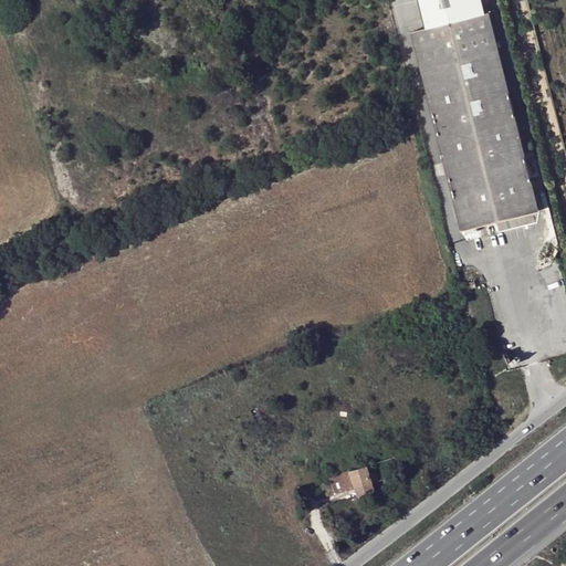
[(418,0),(426,29),(485,14),(481,0),(418,0)]
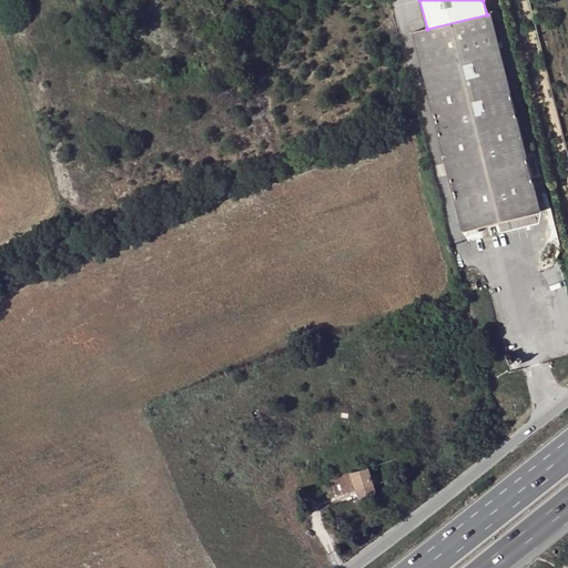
[(487,14),(427,29),(414,33),(464,230),(540,211),(529,170),(527,159),(489,13),(487,14)]
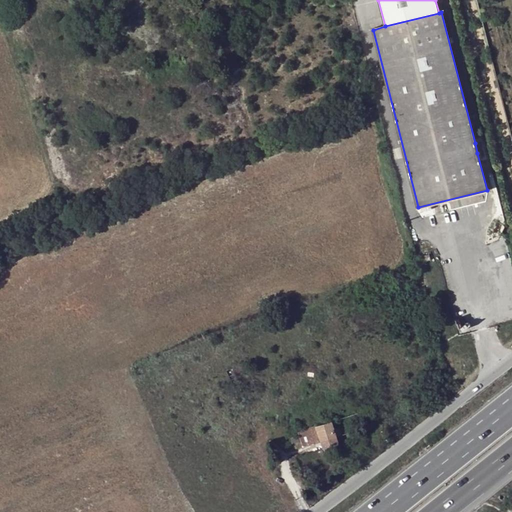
[(475,143),(477,153),(484,151),(482,141),(475,143)]
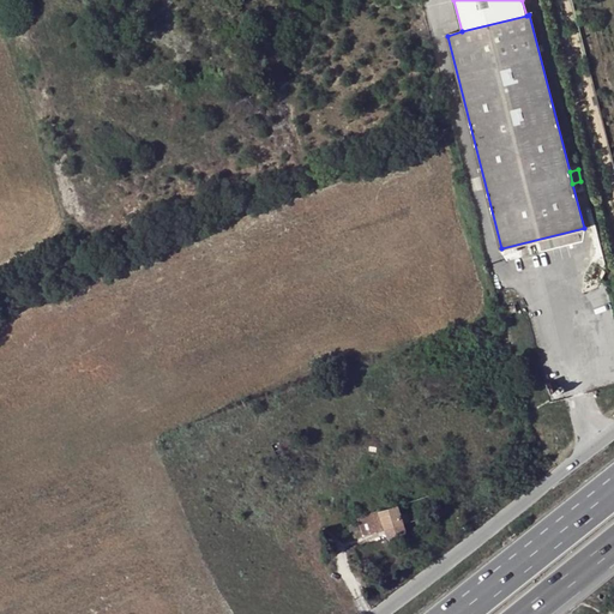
[(515,305),(503,308),(505,315),(516,312),(515,305)]
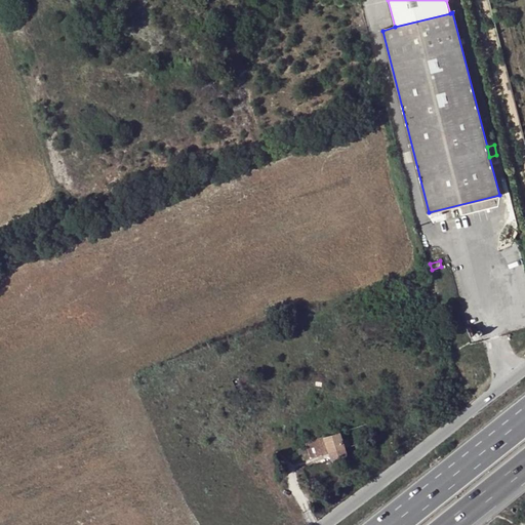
[(340,433),(306,443),(309,451),(311,459),(330,453),(331,459),(347,454),(345,448),(350,446),(348,439),(342,440),(340,433)]
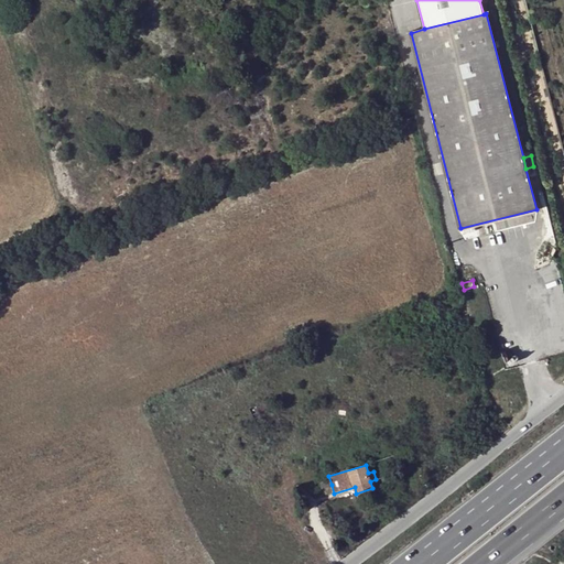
[(332,485),(328,476),(318,479),(322,488),(332,485)]
